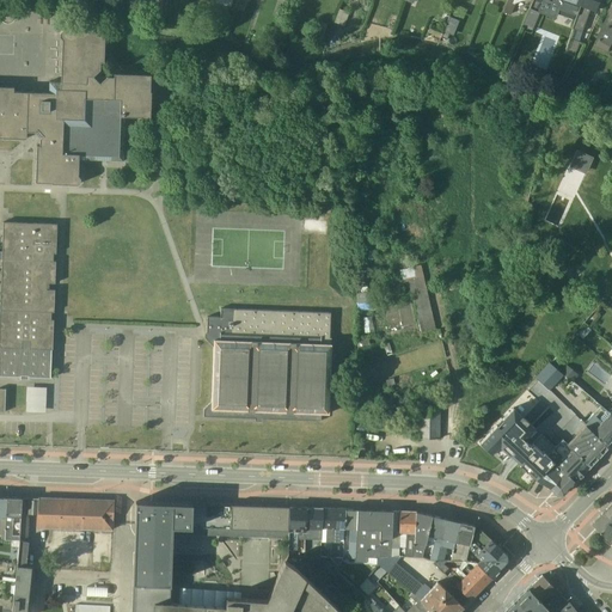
[(155,0),(154,16),(163,17),(165,0),(155,0)]
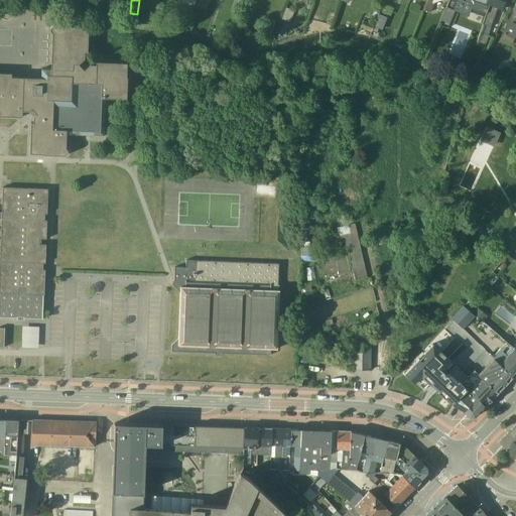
[(425,0),(422,9),(429,12),(433,2),(437,0),(425,0)]
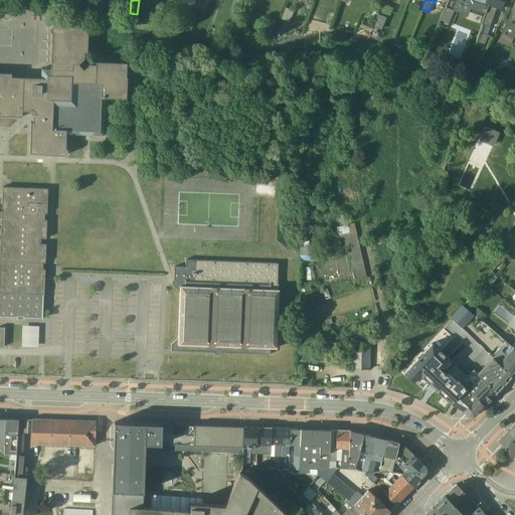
[(469,7),(484,12),(488,0),(463,0),(462,0),(447,0),(438,22),(446,25),(453,10),(467,15),(469,7)]
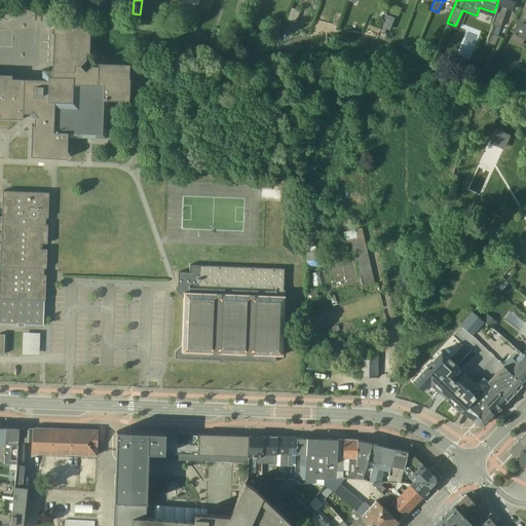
[(498,0),(494,12),(490,24),(498,26),(501,17),(505,19),(510,8),(511,8),(513,0),(498,0)]
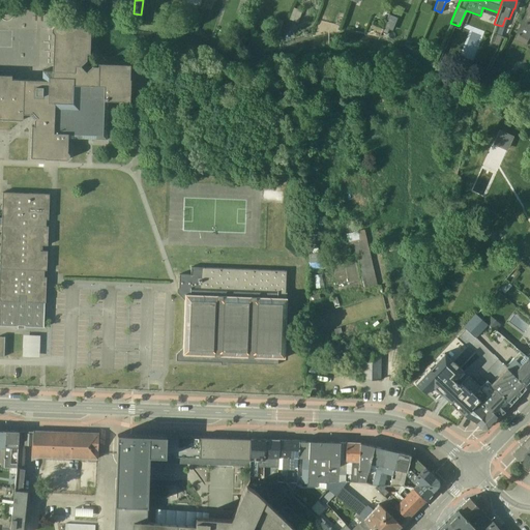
[(526,45),(529,37),(529,4),(525,15),(524,13),(516,31),(517,34),(513,38),(526,45)]
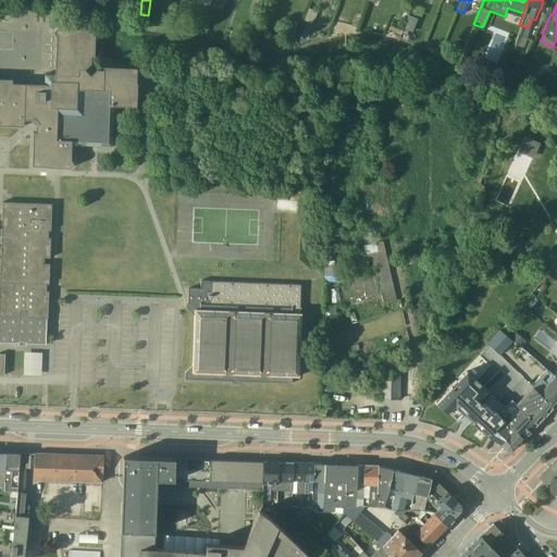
[(307,8),(305,16),(312,20),(316,10),(307,8)]
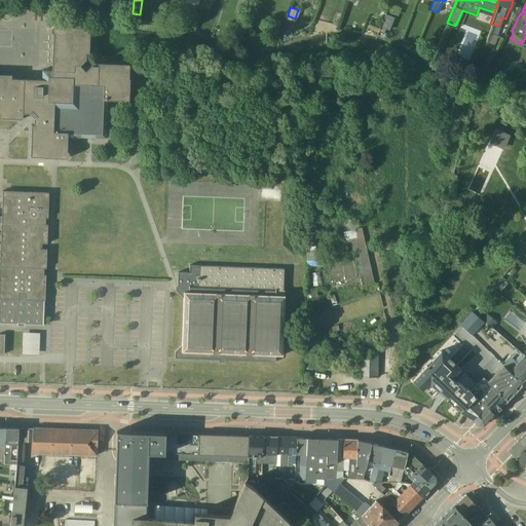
[(267,32),(276,35),(280,20),(271,16),(267,32)]
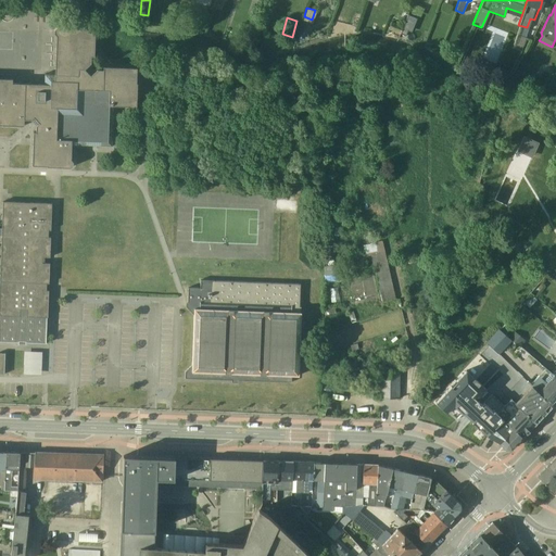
[(388,28),(399,33),(402,26),(391,21),(388,28)]
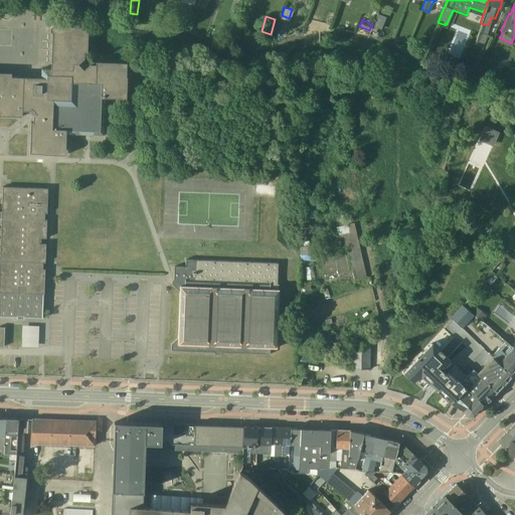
[(126,76),(126,61),(95,60),(95,63),(89,63),(82,68),(77,63),(83,57),(83,51),(87,51),(88,26),(73,26),(73,25),(52,24),(49,26),(49,30),(51,32),(49,68),(41,67),(40,76),(11,75),(11,72),(0,71),(0,115),(21,116),(22,110),(27,110),(32,116),(32,121),(30,121),(29,152),(43,153),(43,154),(64,154),(66,152),(67,149),(65,147),(65,133),(103,135),(105,98),(118,98),(121,100),(123,100),(126,98),(127,76),(126,76)]
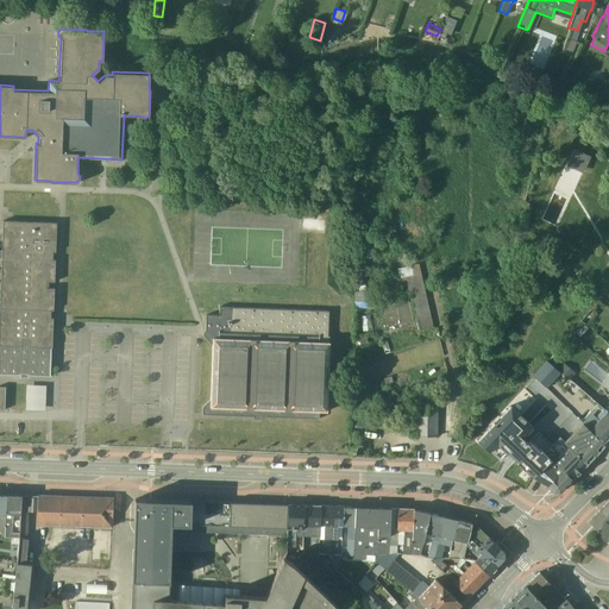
[(562,50),(571,54),(576,41),(566,37),(562,50)]
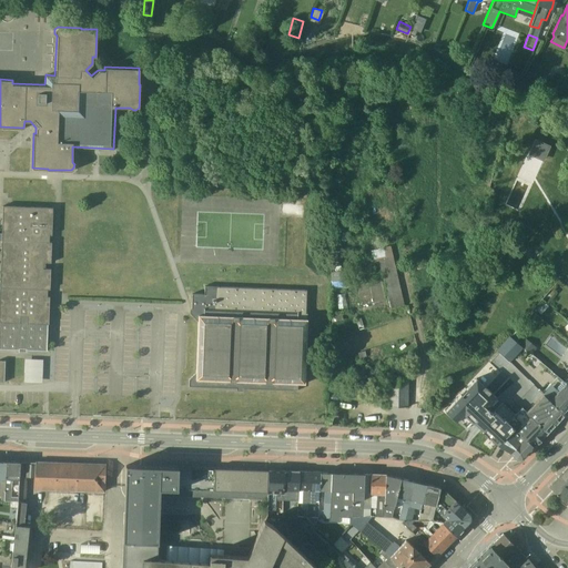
[(528,154),(543,161),(548,149),(533,143),(528,154)]
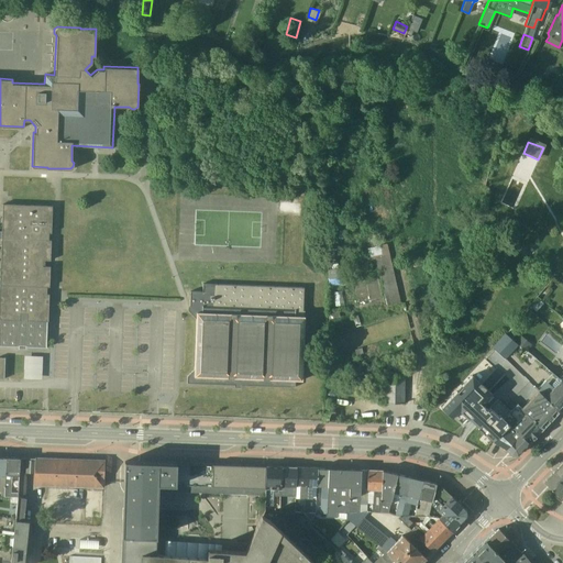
[(52,205),(2,202),(1,230),(0,238),(0,251),(0,344),(19,345),(19,344),(24,345),(24,346),(45,346),(46,320),(47,320),(48,293),(46,293),(46,285),(48,285),(50,265),(42,265),(42,260),(50,260),(51,240),(48,240),(48,232),(51,232),(52,205)]
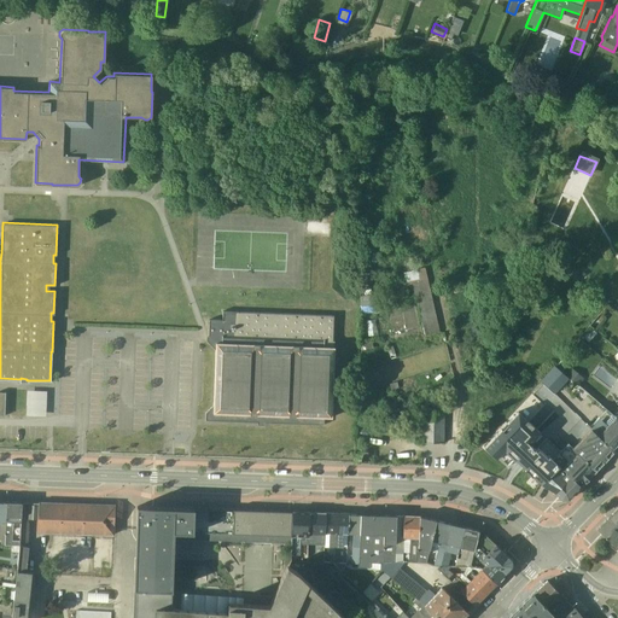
[(410,283),(426,279),(424,267),(402,272),(406,284),(410,283)]
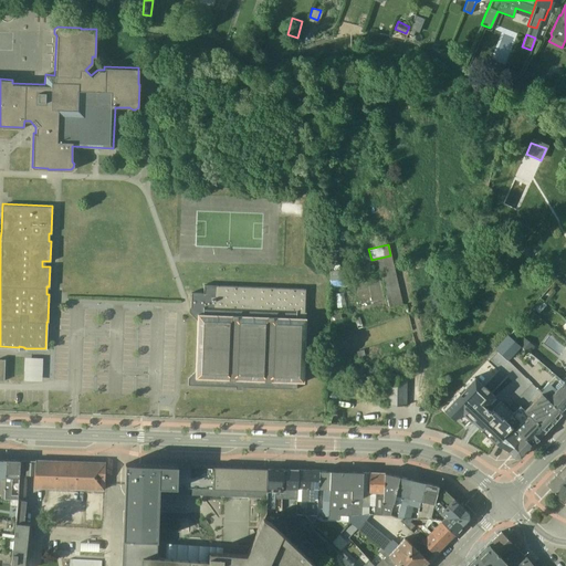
[(388,306),(401,303),(390,255),(376,259),(388,306)]
